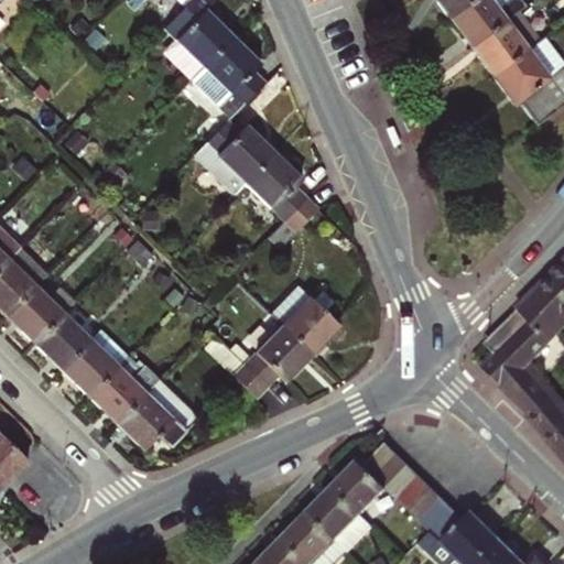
[(193,0),(187,7),(163,31),(203,69),(232,39),(206,13),(218,0),(217,0),(193,0)]
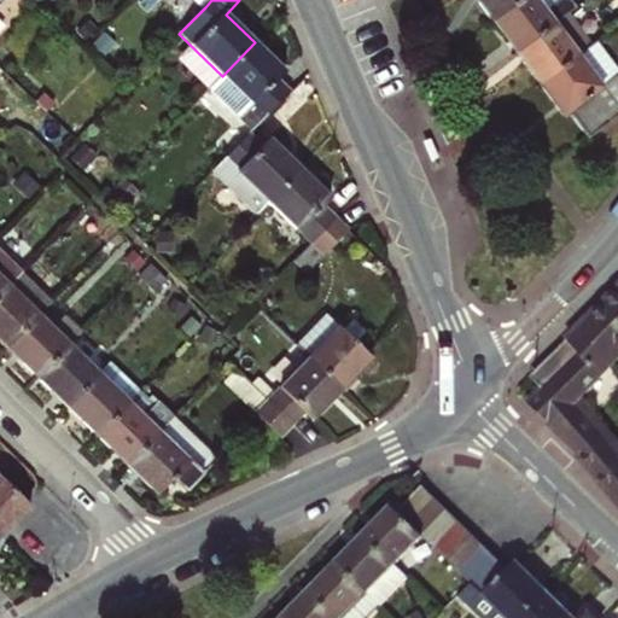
[(477,0),(493,21),(518,0),(477,0)]
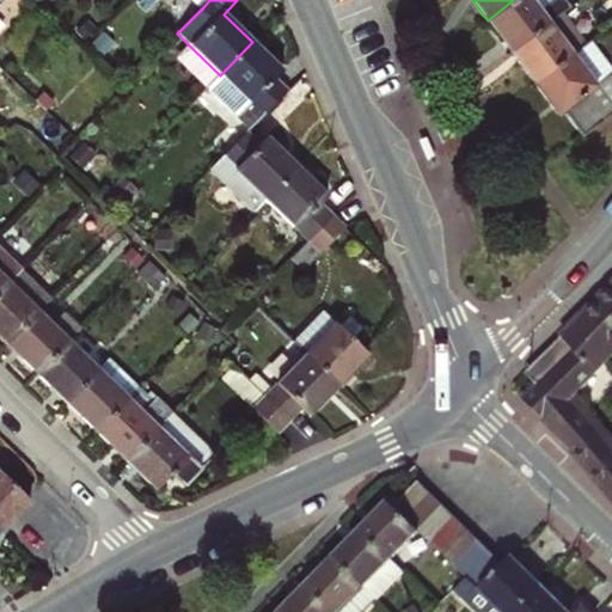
[(510,50),(549,23),(563,12),(570,7),(564,0),(554,0),(552,0),(513,0),(488,20),(510,50)]
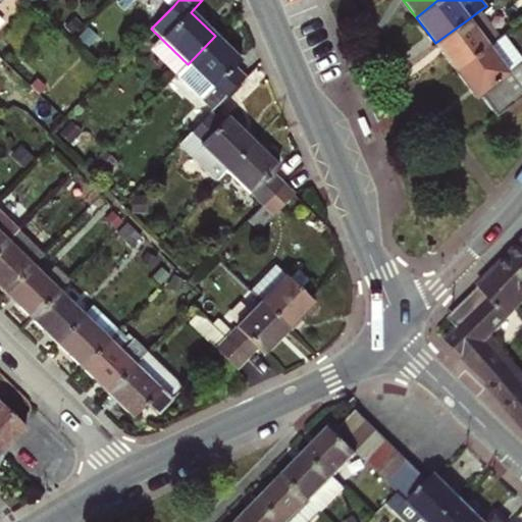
[(480,10),(468,19),(487,46),(501,37),(480,10)]
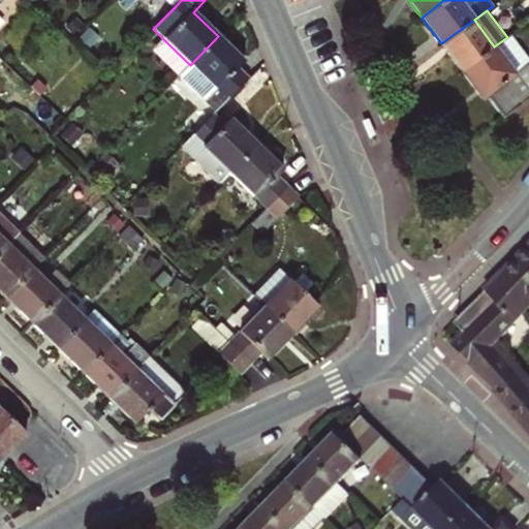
[(441,43),(462,71),(494,47),(474,20),(441,43)]
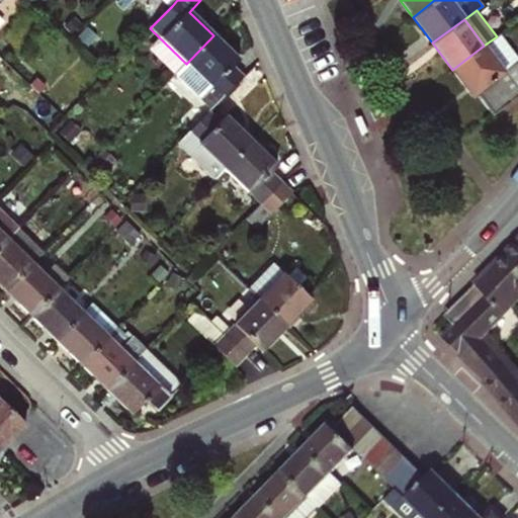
[(497,36),(484,46),(504,72),(517,62),(517,57),(500,33),(497,36)]
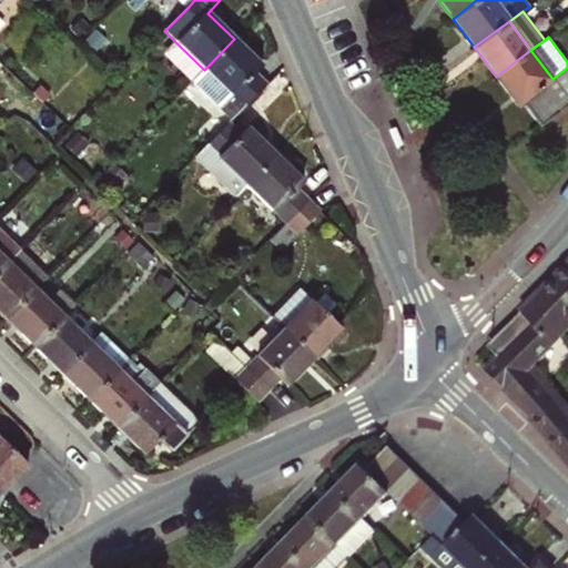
[(234,39),(204,70),(192,82),(231,124),(266,87),(254,75),(263,67),(234,39)]
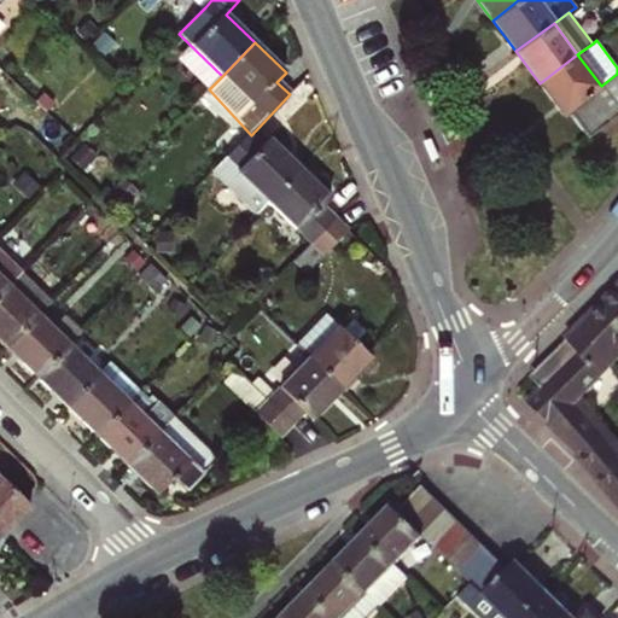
[(588,136),(617,114),(617,74),(601,86),(577,54),(540,83),(563,115),(569,111),(588,136)]
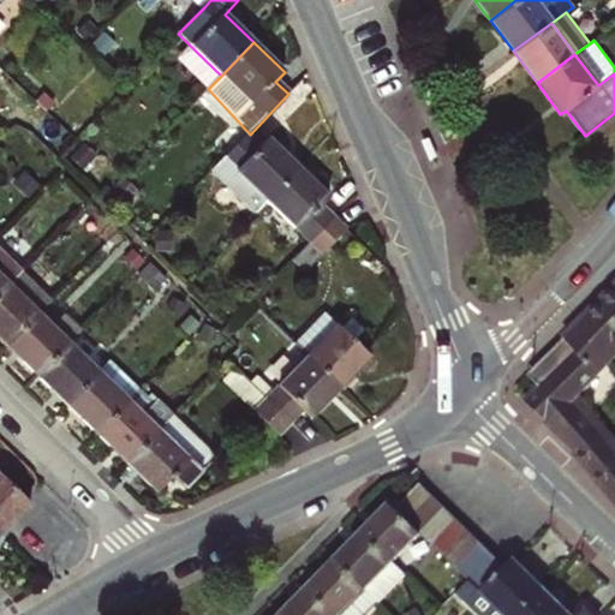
[(261,147),(250,135),(210,174),(252,214),(268,198),(299,166),(270,137),(261,147)]
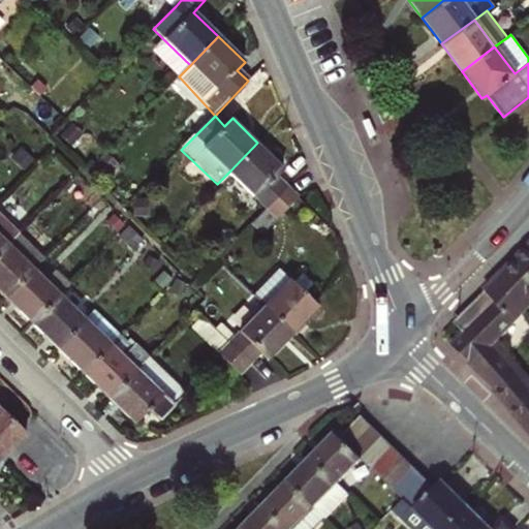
[(230,170),(268,208),(287,188),(277,178),(285,169),(257,143),(230,170)]
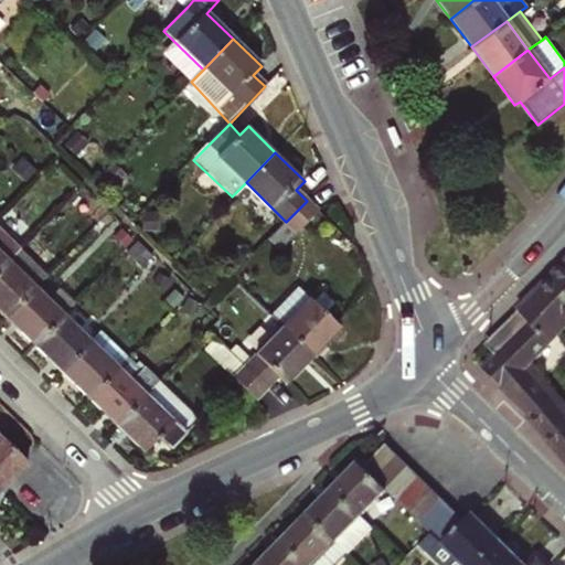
[(307,201),(286,222),(297,233),(318,211),(307,201)]
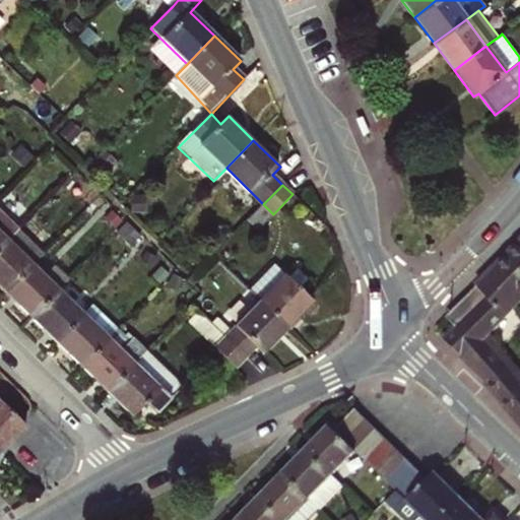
[(0,251),(10,241),(0,231),(0,225),(12,213),(0,202),(0,251)]
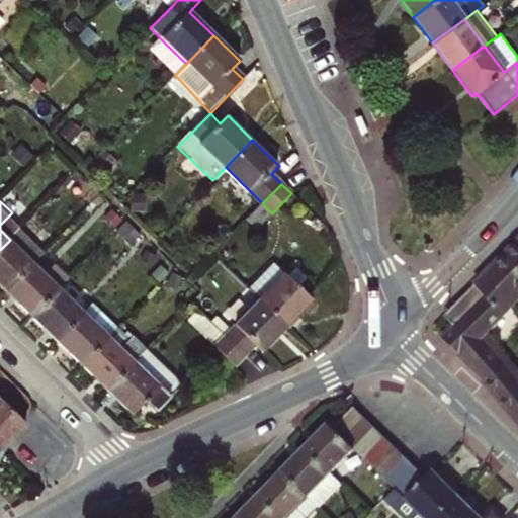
[(0,225),(0,230),(10,240),(25,225),(12,212),(0,225)]
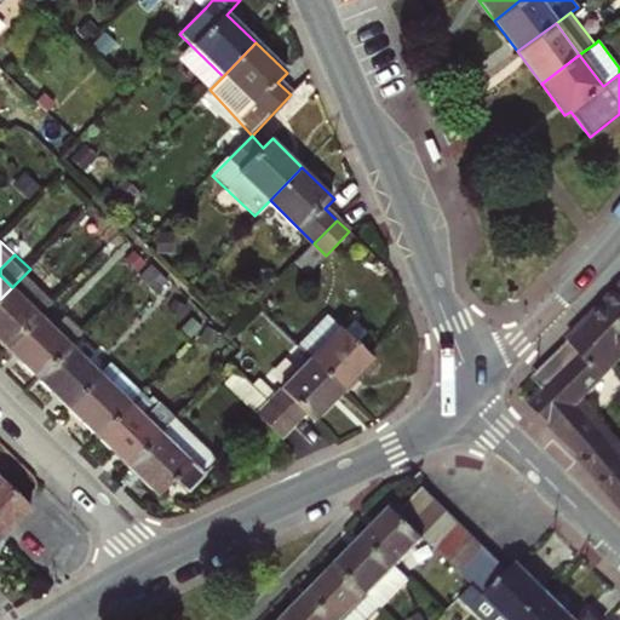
[(0,339),(11,350),(42,316),(61,299),(30,269),(12,287),(0,299),(0,339)]
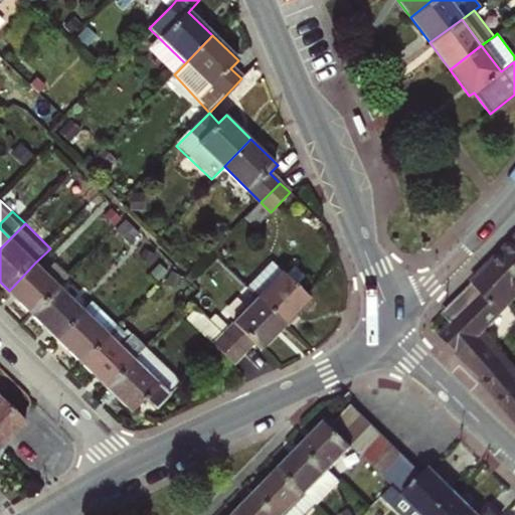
[(125,223),(117,233),(131,245),(139,237),(125,223)]
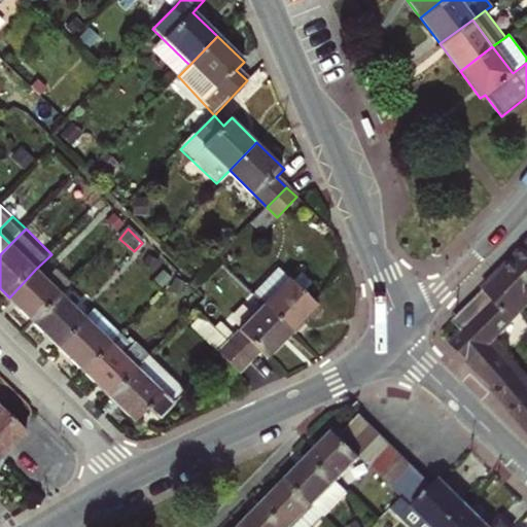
[(526,243),(497,274),(526,302),(526,243)]
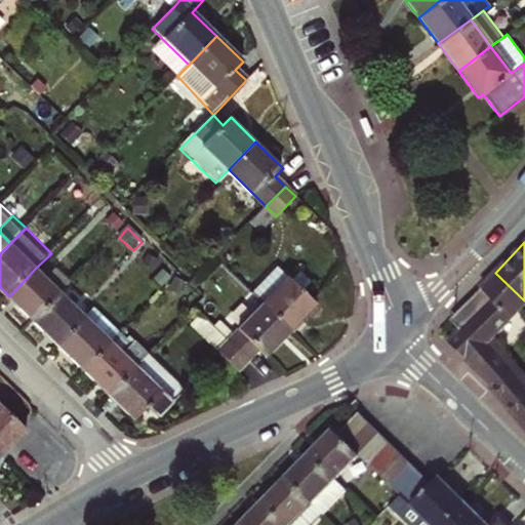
[(264,304),(289,277),(277,266),(251,291),(264,304)]
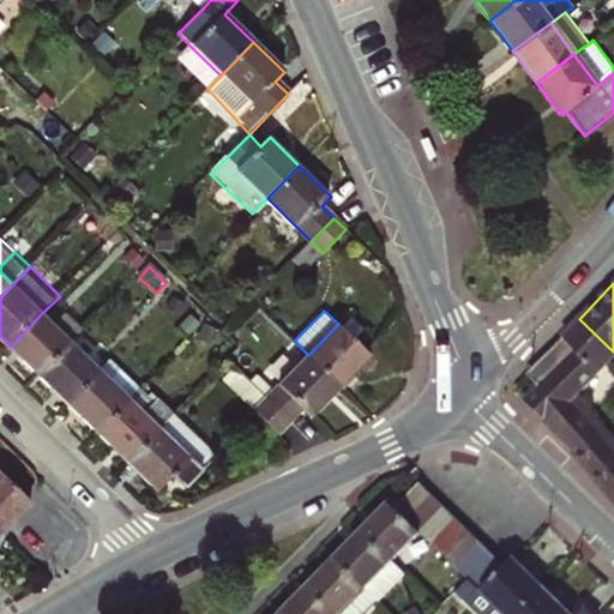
[(11,347),(38,374),(71,341),(42,313),(11,347)]
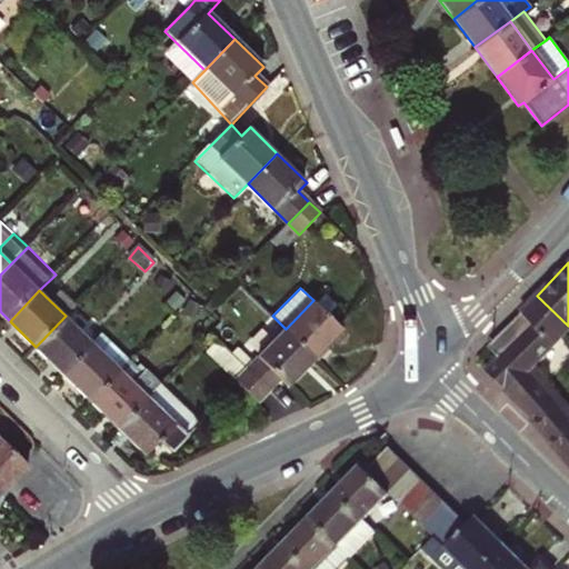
[(530,420),(568,463),(568,416),(529,370),(568,326),(537,296),(487,346),(499,359),(487,371),(533,417),(530,420)]
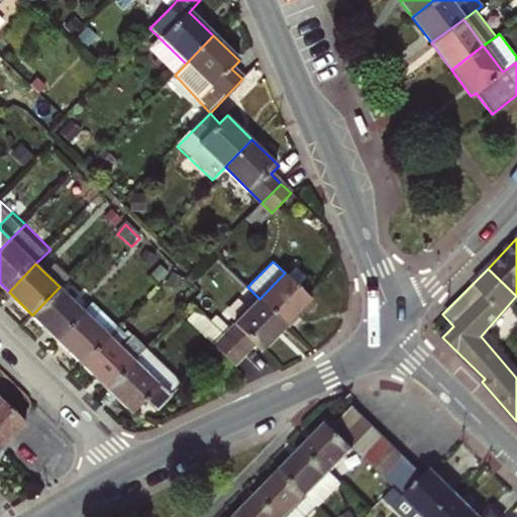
[(312,298),(285,273),(260,299),(287,325),(312,298)]
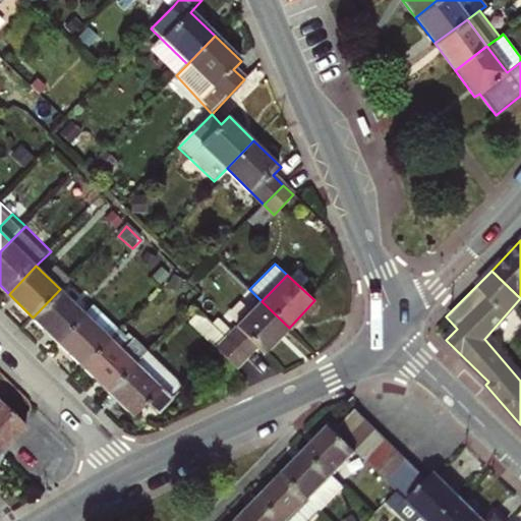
[(58,343),(85,314),(60,289),(33,317),(58,343)]
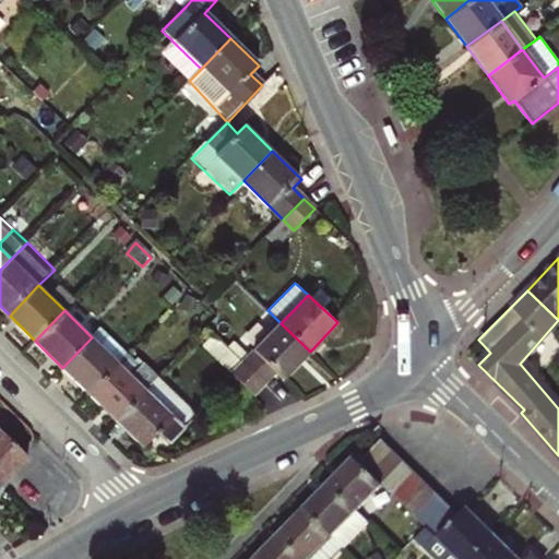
[(132,351),(105,323),(92,337),(120,364),(131,352),(132,351)]
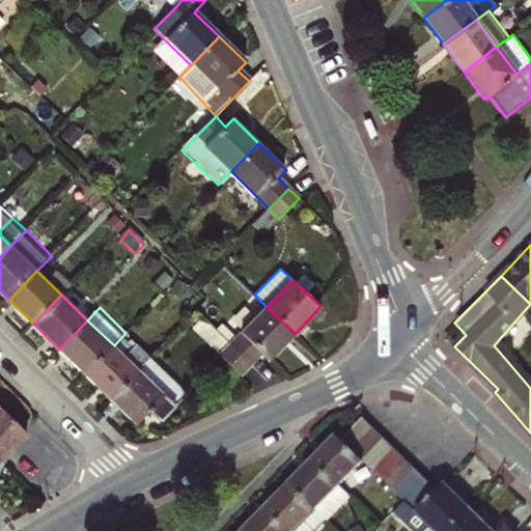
[(270,360),(295,334),(267,307),(230,343),(253,365),(263,355),(270,360)]
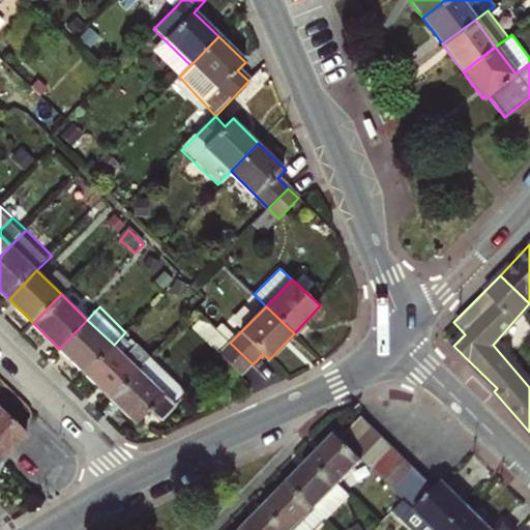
[(86,374),(114,345),(87,320),(59,349),(86,374)]
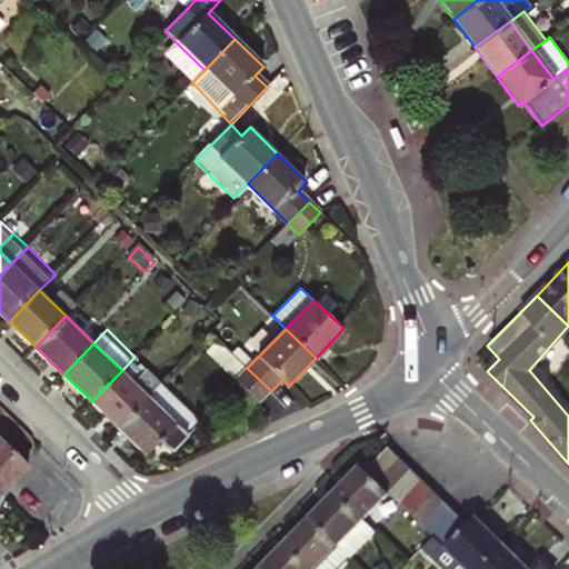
[(120,429),(162,385),(133,358),(122,370),(92,401),(120,429)]
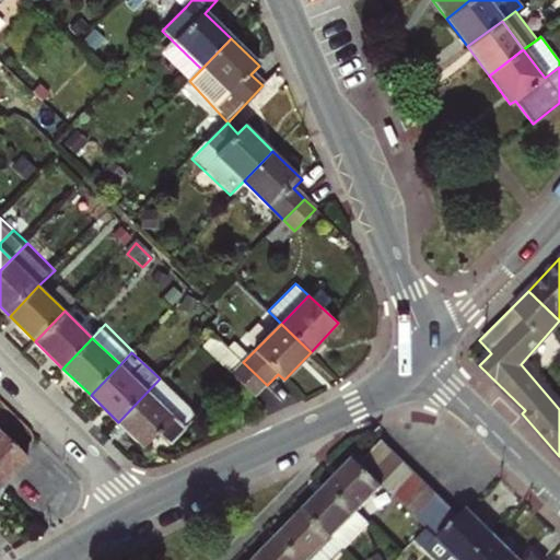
[(257,395),(267,385),(243,362),(233,372),(257,395)]
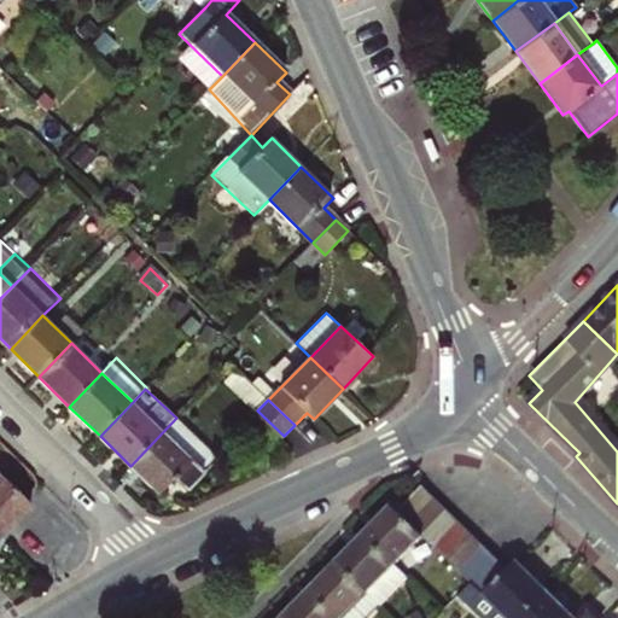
[(176,418),(130,466),(159,494),(175,478),(188,490),(219,459),(176,418)]
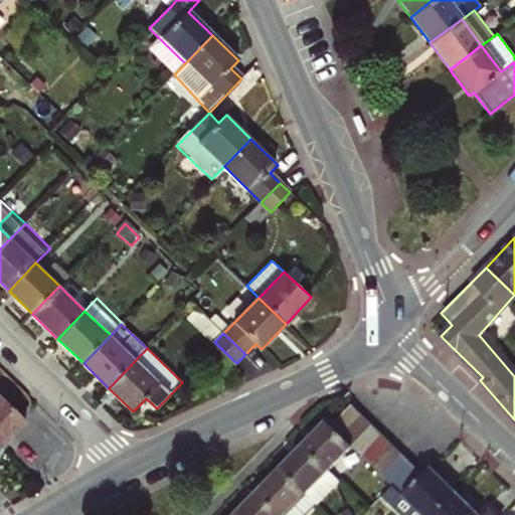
[(27,422),(0,395),(0,445),(2,448),(27,422)]
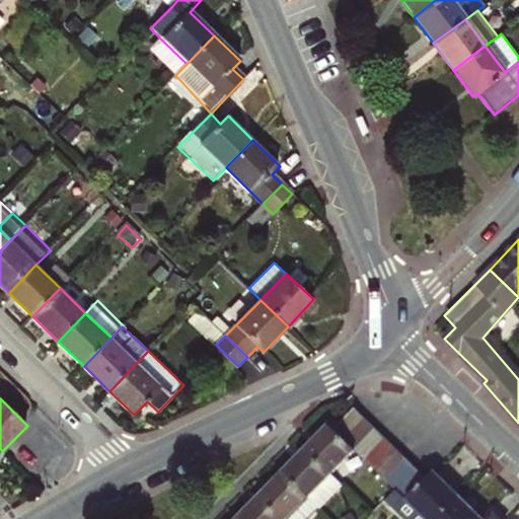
[(357,410),(337,431),(347,441),(368,420),(357,410)]
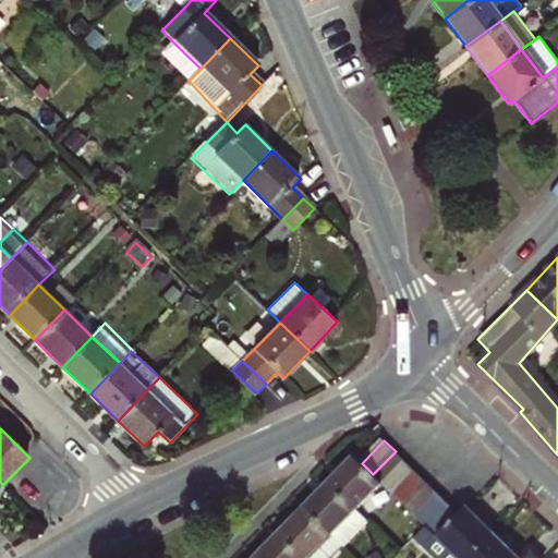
[(373,474),(384,485),(405,461),(396,451),(373,474)]
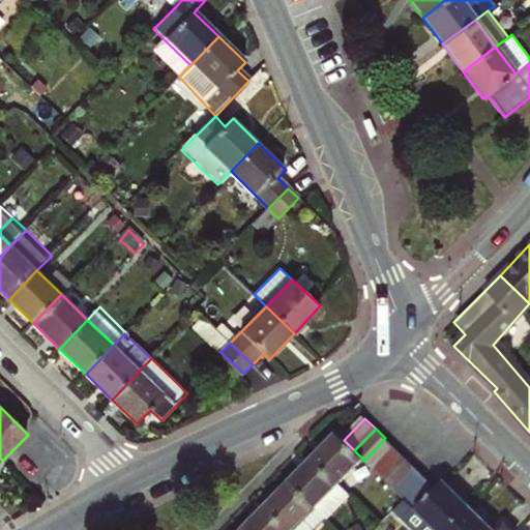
[(315,460),(341,484),(364,461),(354,450),(344,440),(339,436),(315,460)]
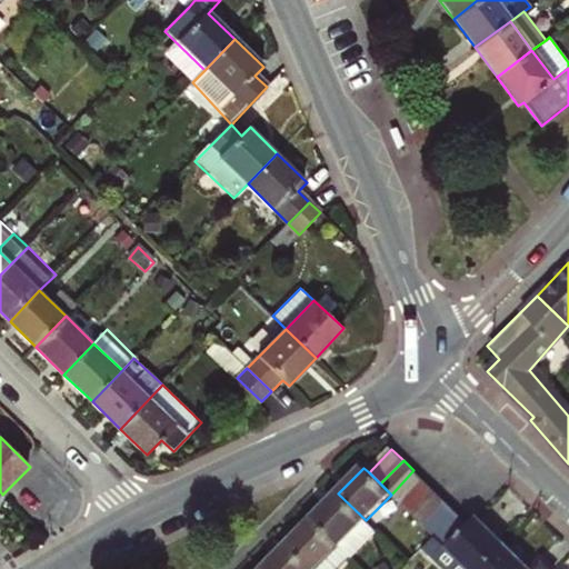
[(413,470),(391,495),(402,505),(425,481),(413,470)]
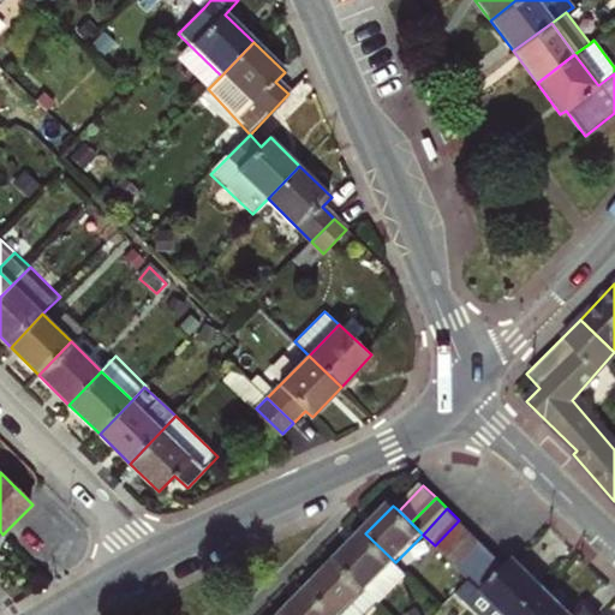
[(459,520),(435,545),(447,557),(472,532),(459,520)]
